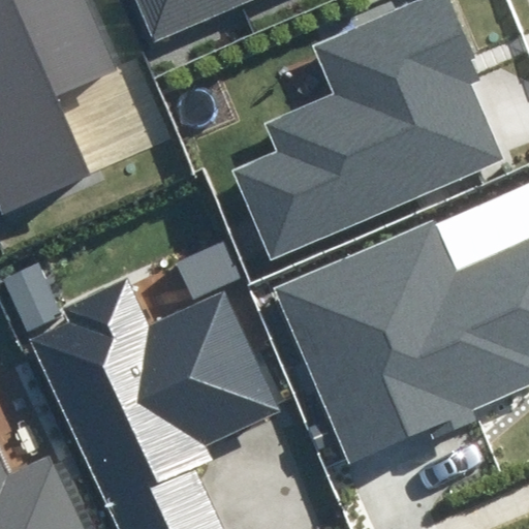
[(0,0),(0,216),(98,175),(64,97),(115,75),(82,0),(0,0)]
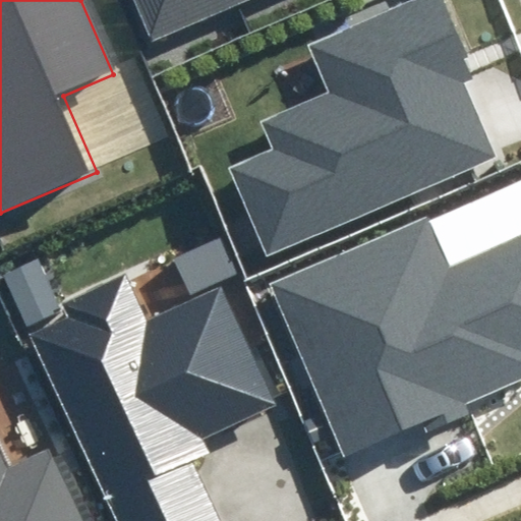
[(136,0),(152,36),(232,0),(136,0)]
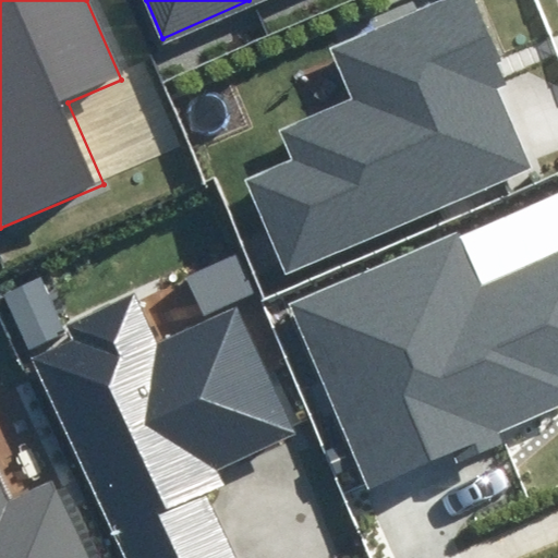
[(505,79),(471,0),(459,0),(342,49),(363,98),(286,131),(298,158),(246,180),(283,269),(531,166),(496,83),(505,79)]
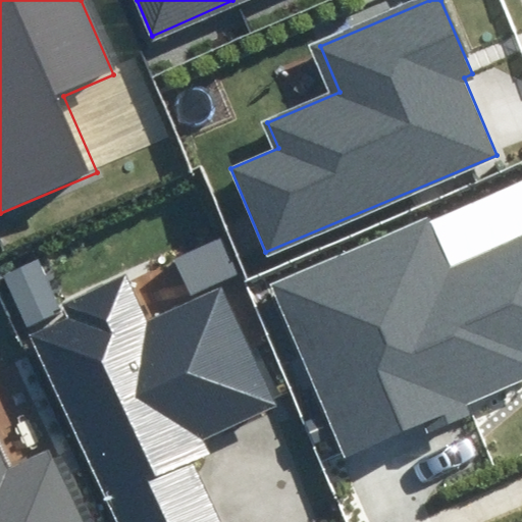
[(428,216),(269,284),(344,459),(521,382),(521,239),(451,269),(428,216)]
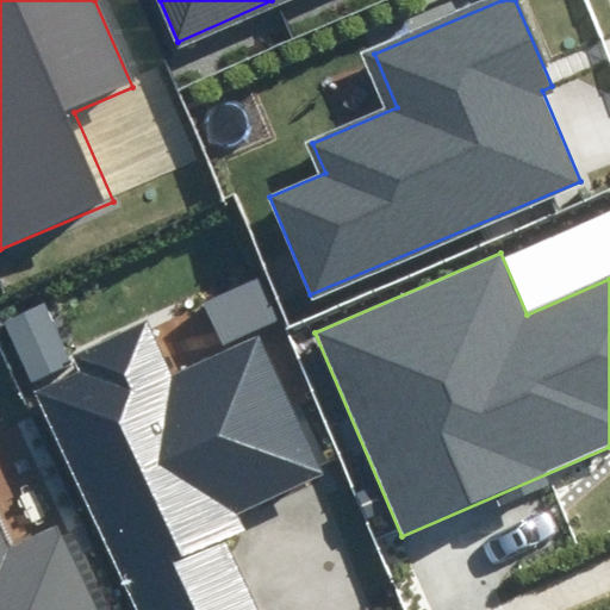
[(257,279),(204,302),(222,343),(275,322),(257,279)]
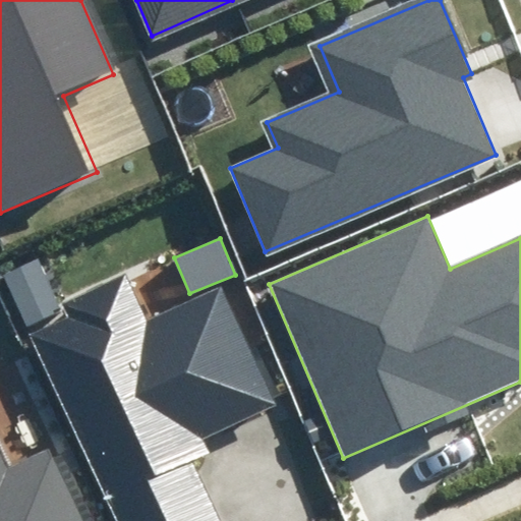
[(38,258),(2,274),(24,326),(60,311),(38,258)]
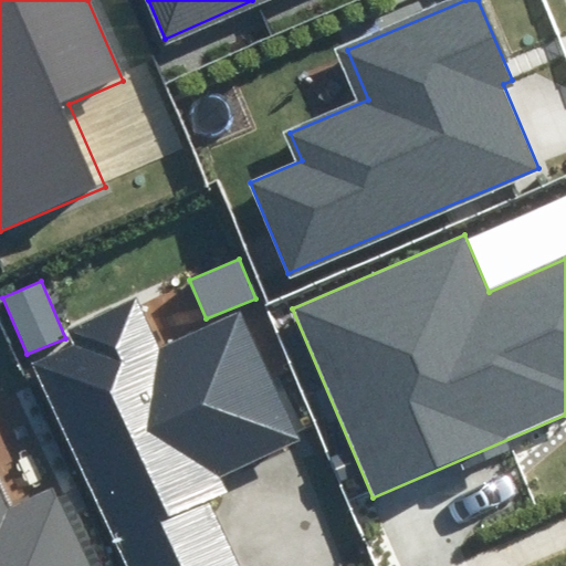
[(77,345),(34,364),(125,565),(244,565),(216,500),(231,492),(221,472),(300,438),(245,315),(163,352),(140,302),(72,332),(77,345)]
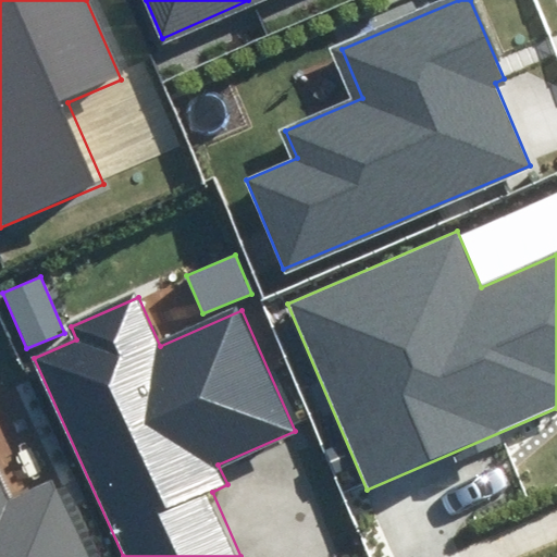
[(0,556),(86,556),(54,483),(11,503),(0,478),(0,556)]
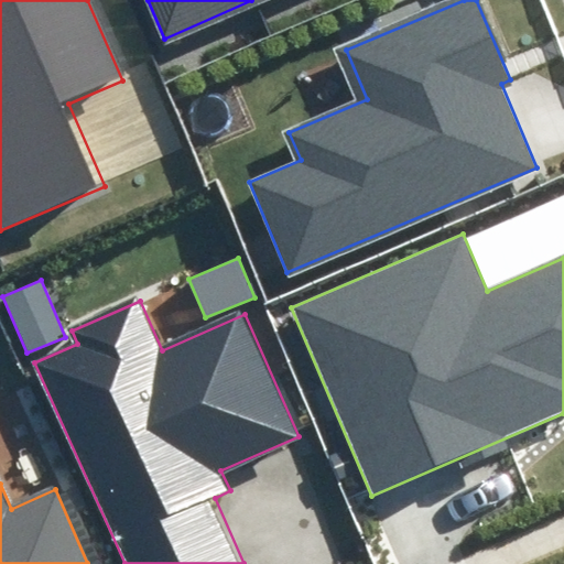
All buildings are outlined.
